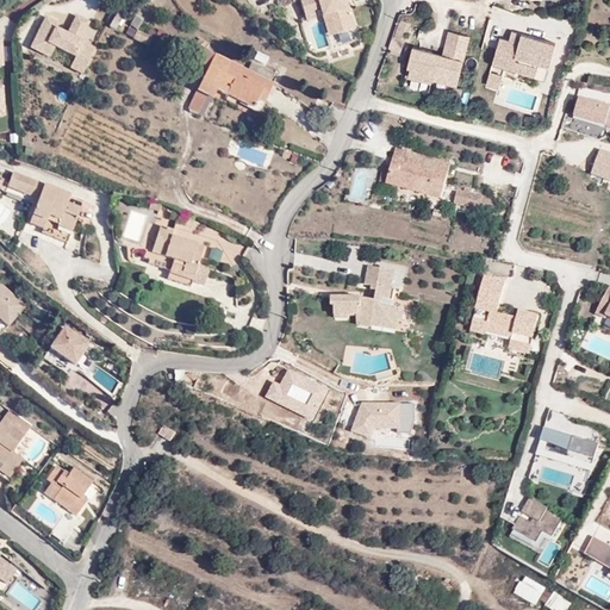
[(343,0),(299,0),(306,22),(323,17),(329,36),(353,29),(343,0)]
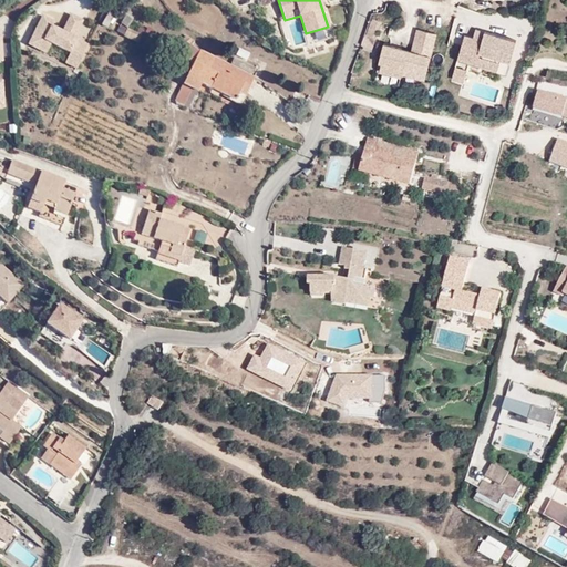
[(111,10),(102,26),(103,26),(107,29),(117,13),(111,10)]
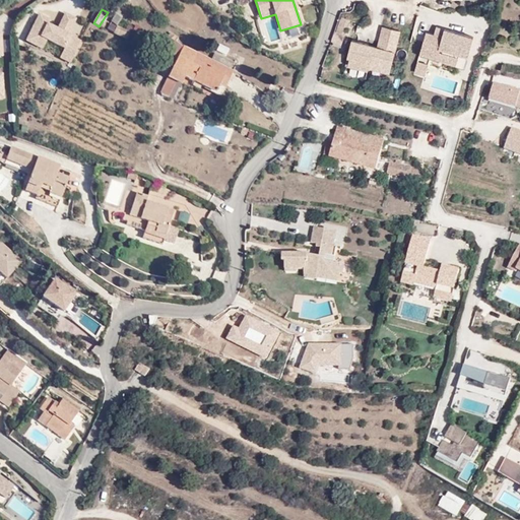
[(42,12),(27,37),(44,46),(48,39),(64,46),(59,55),(71,62),(81,41),(67,33),(76,16),(66,12),(57,27),(49,23),(51,17),(42,12)]
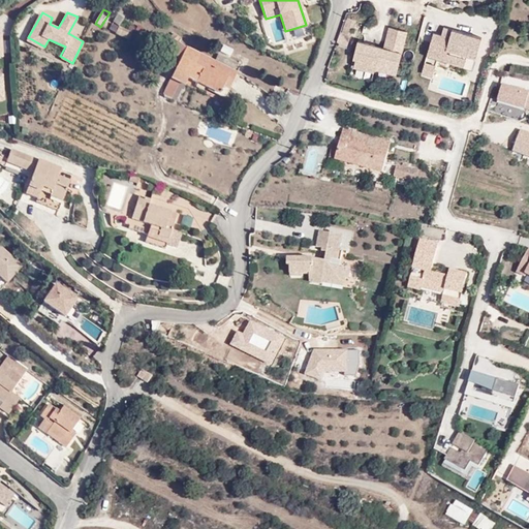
[(123,20),(117,16),(109,30),(135,47),(144,31),(132,25),(127,32),(119,27),(123,20)]
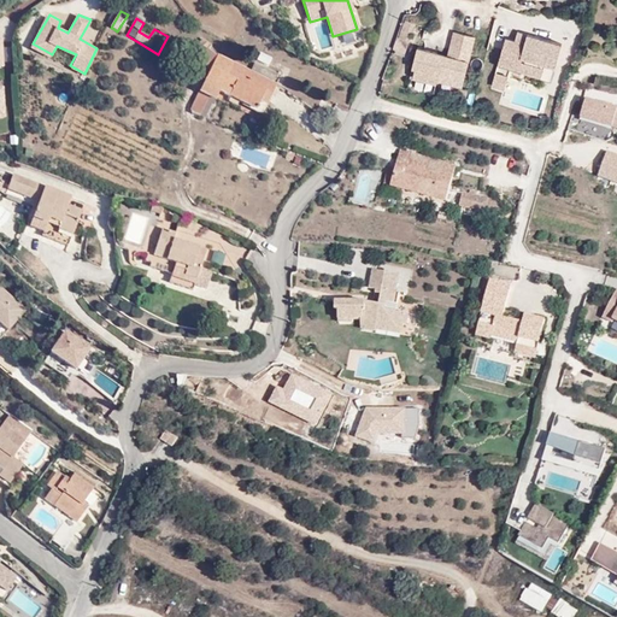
[(524,46),(528,34),(509,29),(505,41),(524,46)]
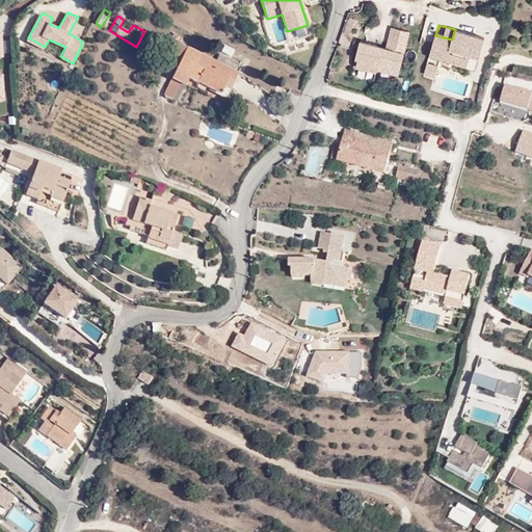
[(353,65),(397,78),(409,33),(392,28),(386,49),(360,42),(353,65)]
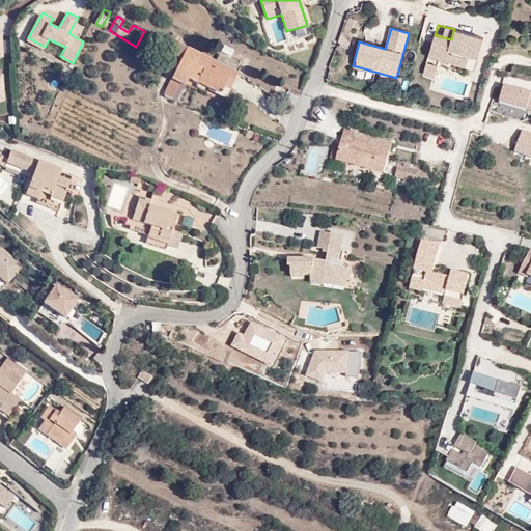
[(475,70),(484,38),(454,29),(451,39),(435,35),(428,57),(475,70)]
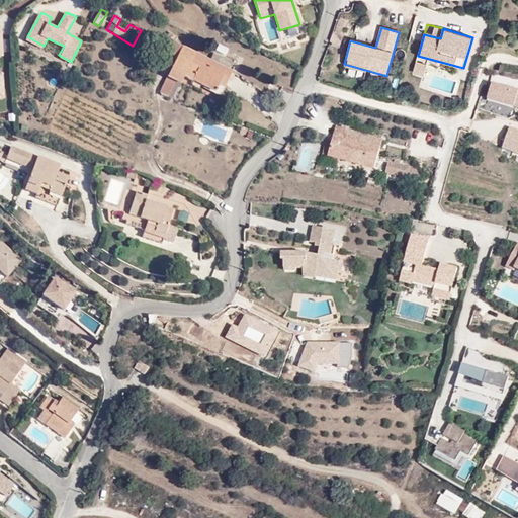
[(344,34),(334,31),(330,41),(341,45),(344,34)]
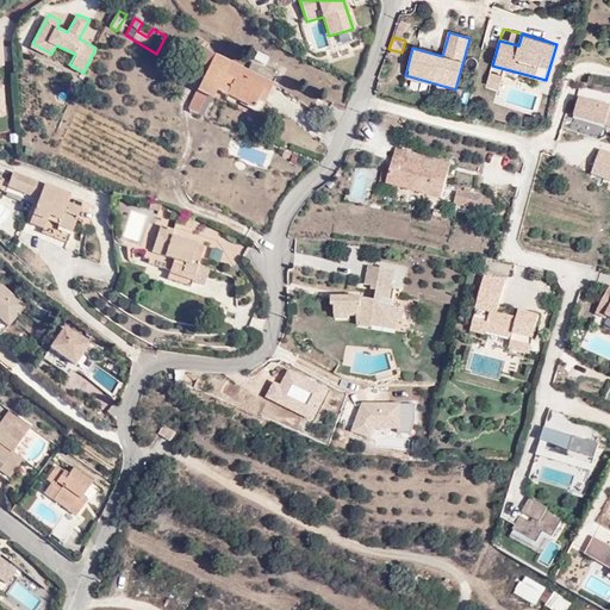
[(263,105),(277,75),(251,63),(248,72),(215,56),(206,50),(210,45),(200,38),(190,55),(197,60),(206,73),(187,111),(203,117),(211,99),(212,100),(217,91),(254,110),(257,101),(263,105)]
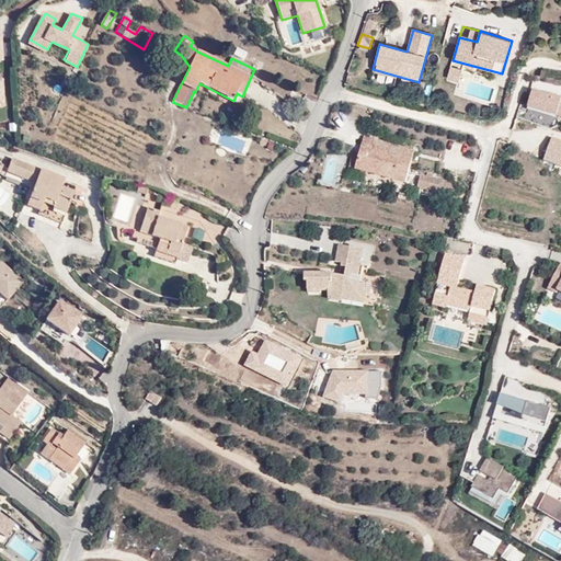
[(236,47),(232,55),(244,60),(248,52),(236,47)]
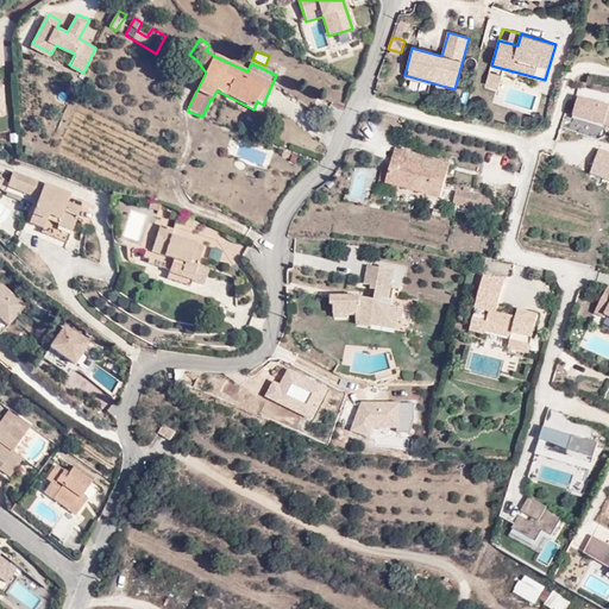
[(502,75),(489,71),(485,86),(498,89),(502,75)]
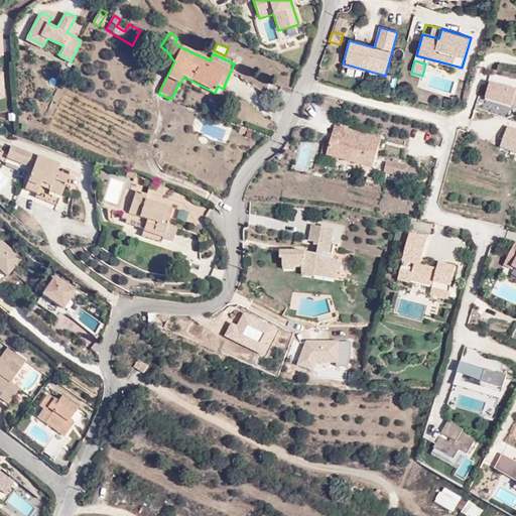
[(484,100),(515,109),(515,89),(490,82),(484,100)]
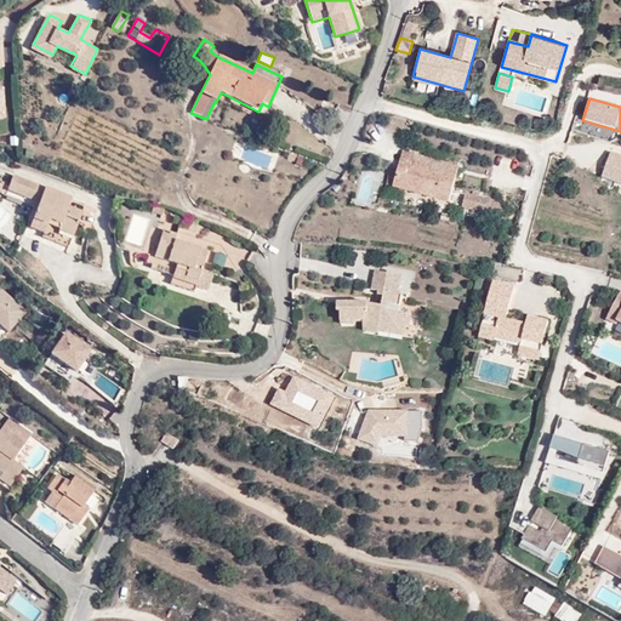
[(448,169),(392,153),(388,167),(444,183),(448,169)]
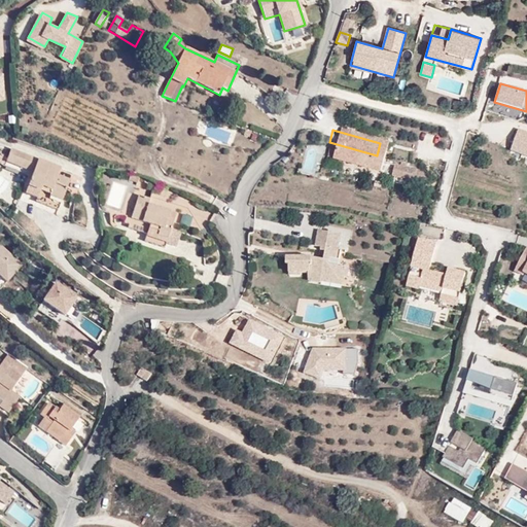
[(526,134),(514,132),(507,159),(526,165),(526,163),(526,134)]
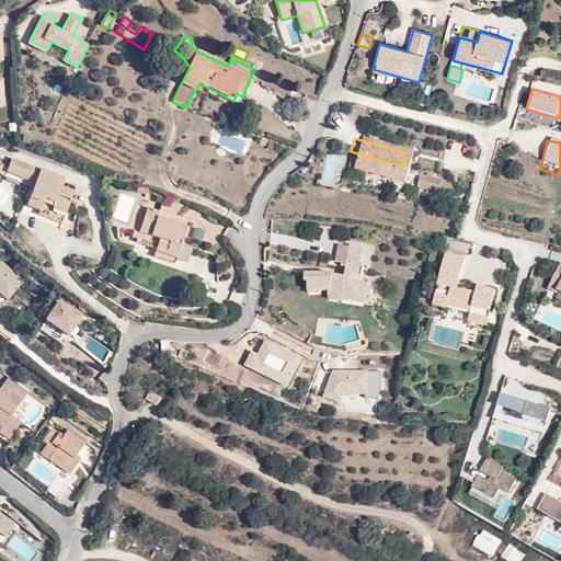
[(396,185),(401,165),(351,151),(350,156),(345,171),(345,172),(396,185)]
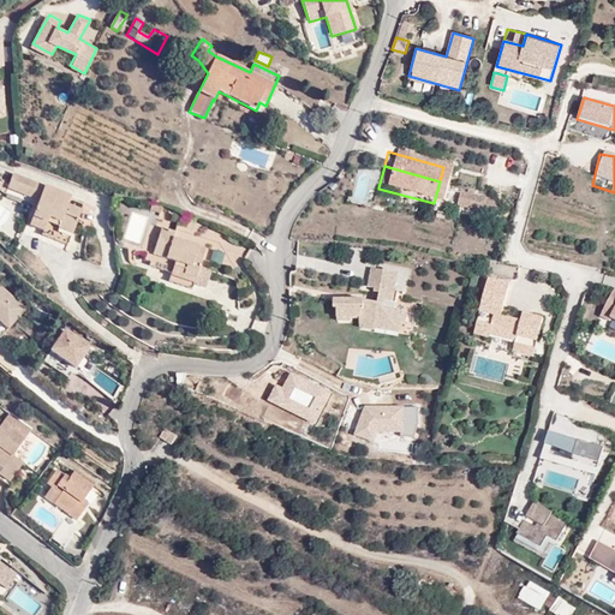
[(63,191),(5,169),(0,180),(0,193),(28,206),(21,224),(34,228),(33,233),(58,242),(71,206),(59,201),(63,191)]
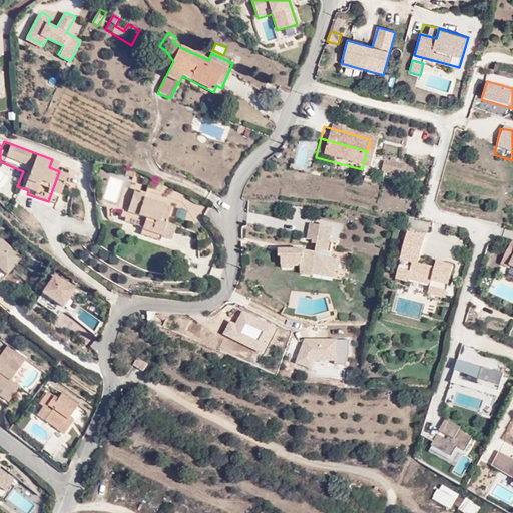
[(316,156),(320,142),(314,141),(311,154),(316,156)]
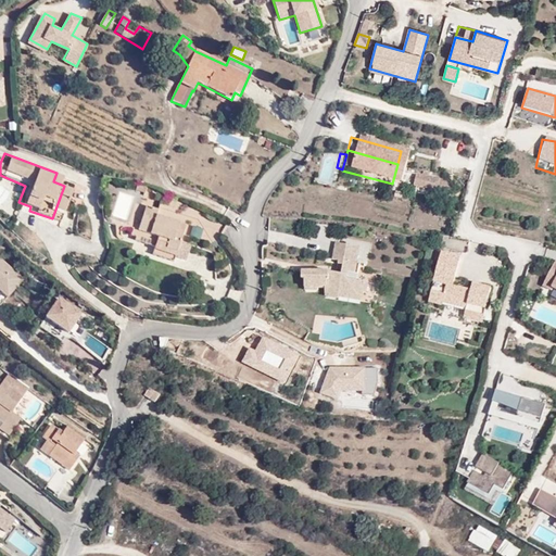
[(433,181),(415,176),(413,186),(430,190),(433,181)]
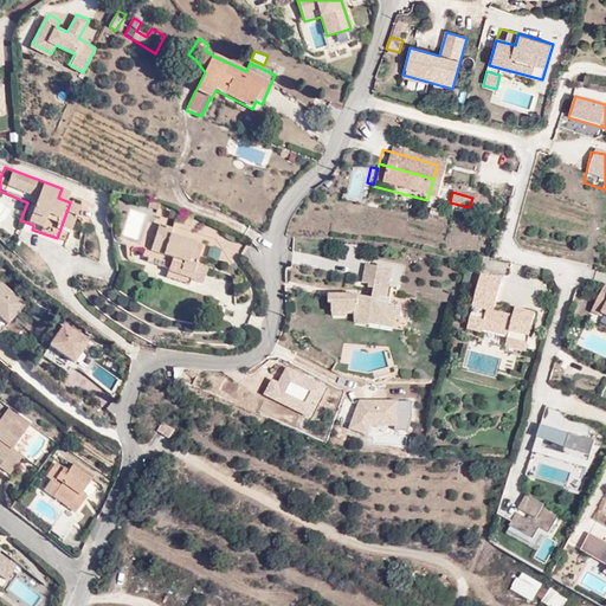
[(163,201),(148,198),(144,206),(158,211),(163,201)]
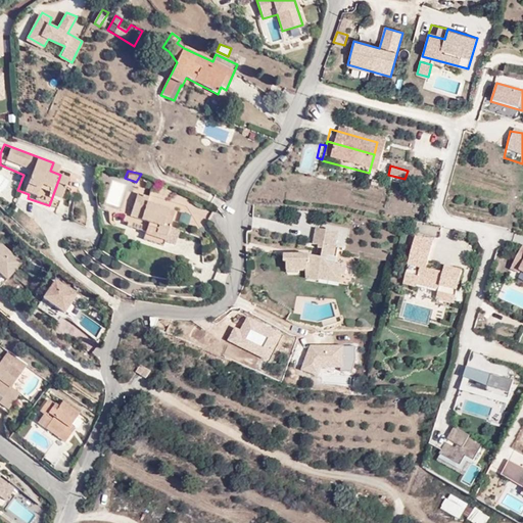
[(111,180),(105,203),(119,207),(126,184),(111,180)]
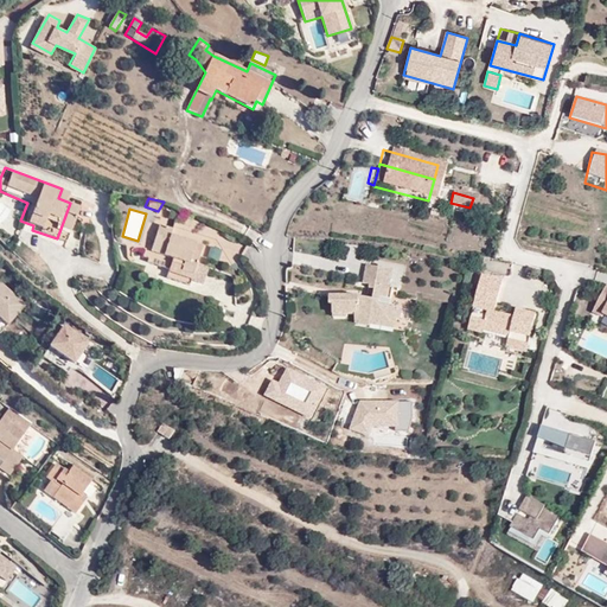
[(183,223),(187,212),(178,209),(174,219),(183,223)]
